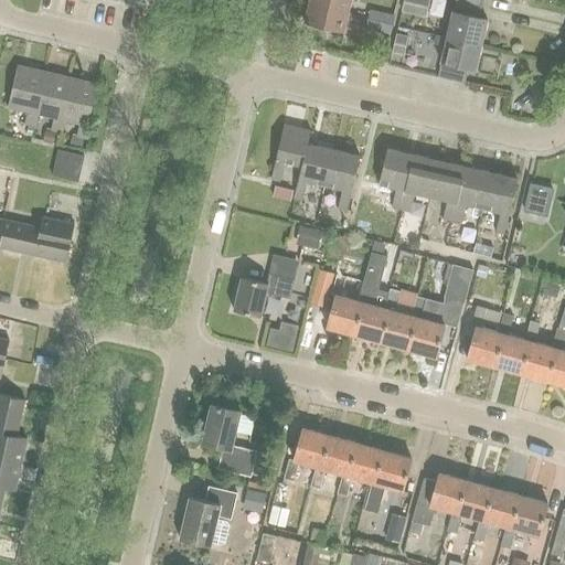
[(309,0),(308,7),(342,14),(345,0),(309,0)]
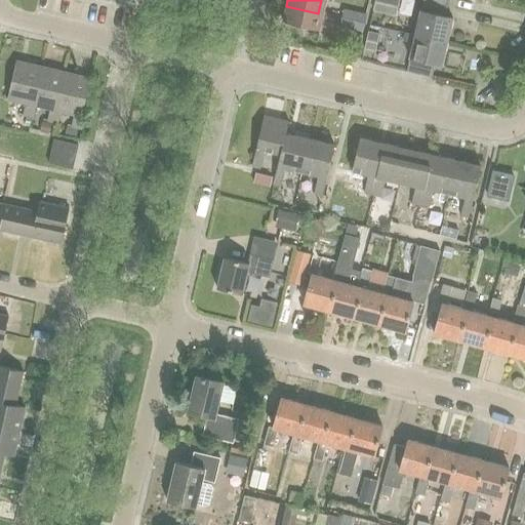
[(374,0),(372,9),(372,10),(396,15),(399,0),(374,0)]
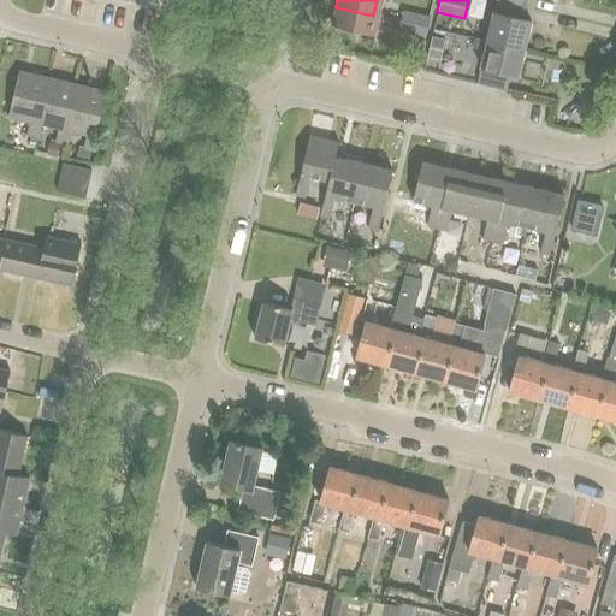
[(522,15),(523,9),(496,1),(486,42),(525,51),(531,23),(520,21),(522,15)]
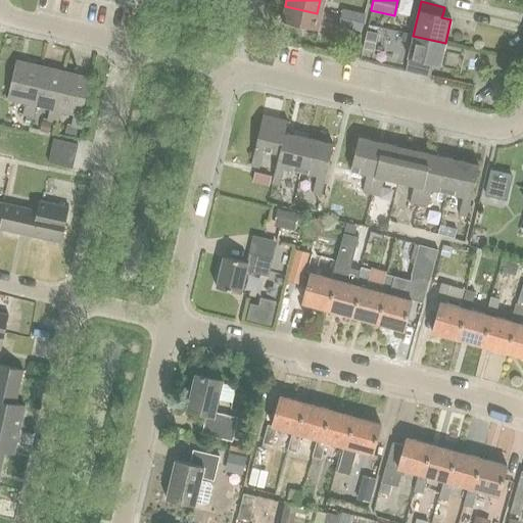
[(285,6),(279,30),(312,37),(317,13),(285,6)]
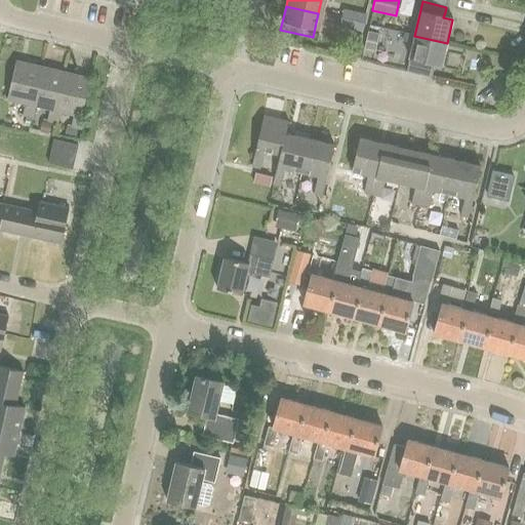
[(342,10),(339,26),(351,29),(355,13),(342,10)]
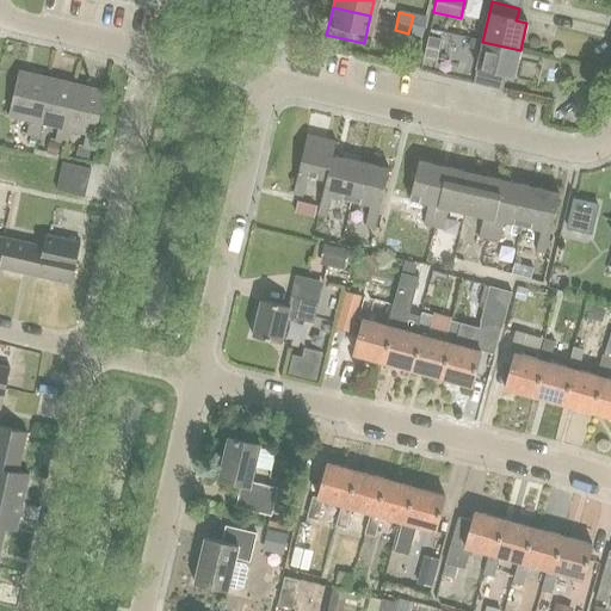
[(413,16),(408,34),(421,37),(426,19),(413,16)]
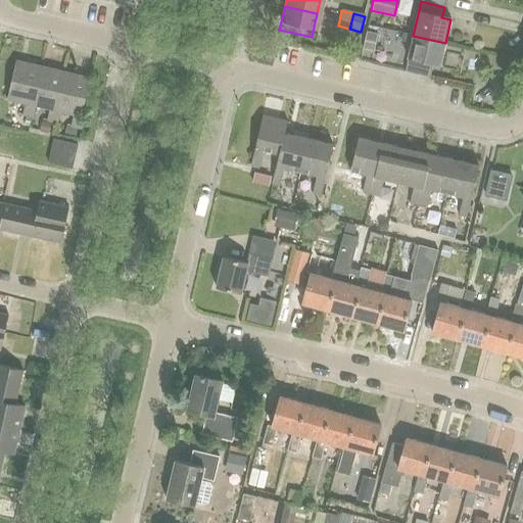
[(373,51),(377,35),(366,33),(363,49),(373,51)]
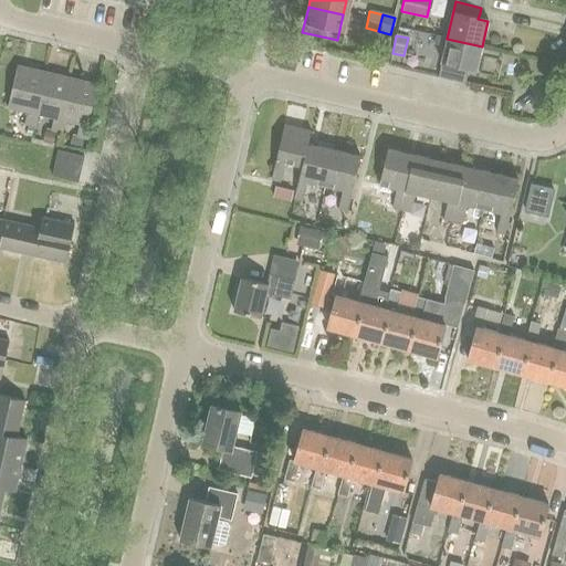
[(482,46),(447,39),(439,37),(437,44),(444,46),(441,64),(468,71),(475,73),(482,46)]
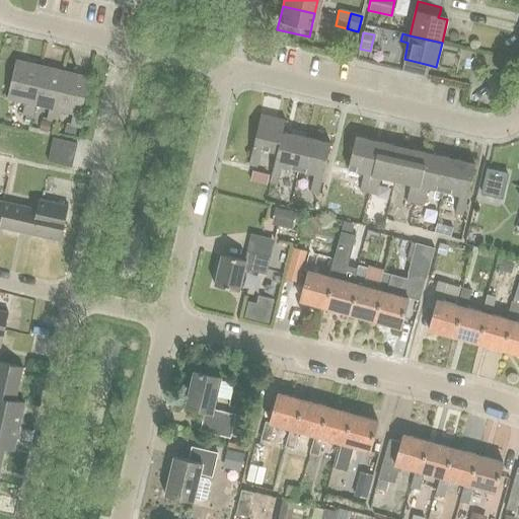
[(429,65),(404,59),(402,70),(427,76),(429,65)]
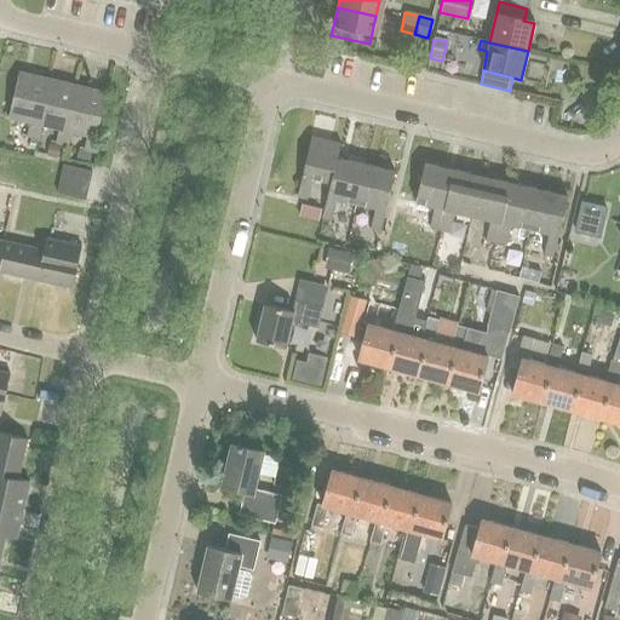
[(19,73),(9,118),(32,122),(28,136),(41,139),(44,126),(40,126),(51,80),(19,73)]
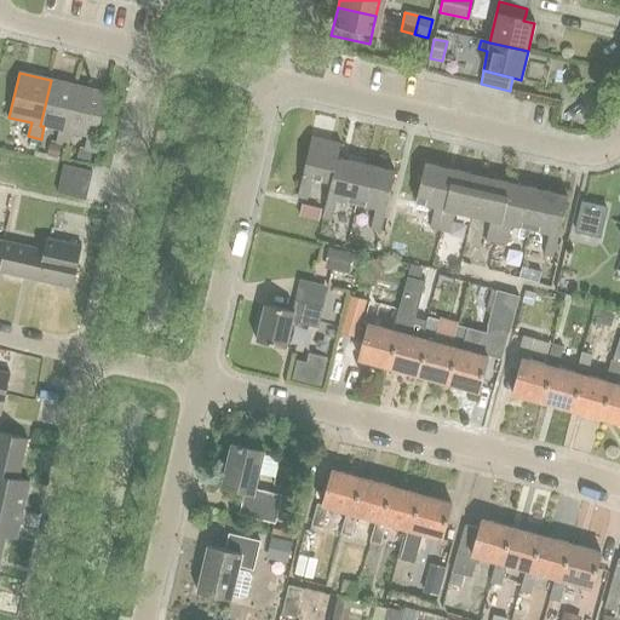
[(51,80),(40,126),(44,126),(61,131),(57,143),(69,147),(73,133),(69,132),(80,86),(51,80)]
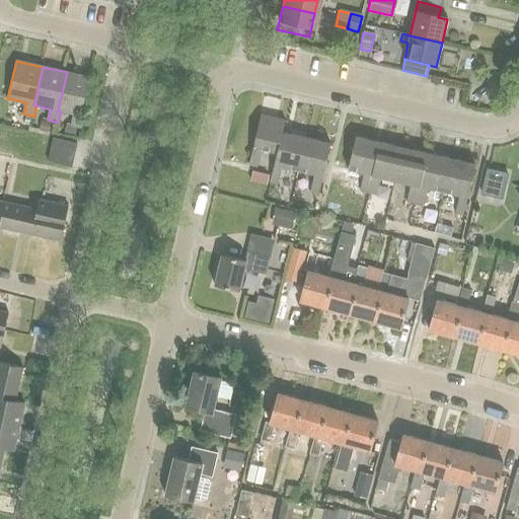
[(58,110),(61,112),(74,115),(71,126),(81,128),(83,117),(81,116),(89,78),(67,72),(58,110)]
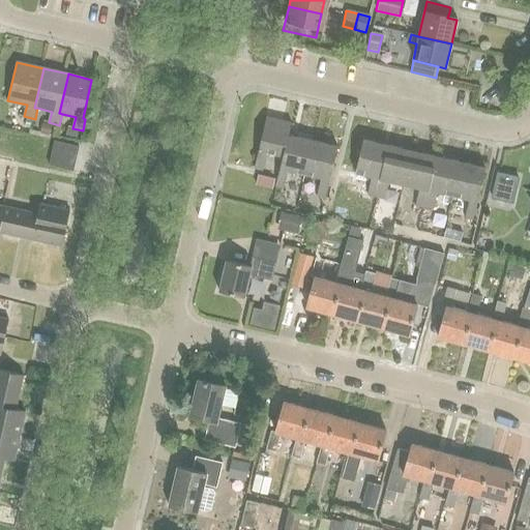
[(265,116),(253,169),(262,171),(266,153),(282,156),(288,135),(291,123),(265,116)]
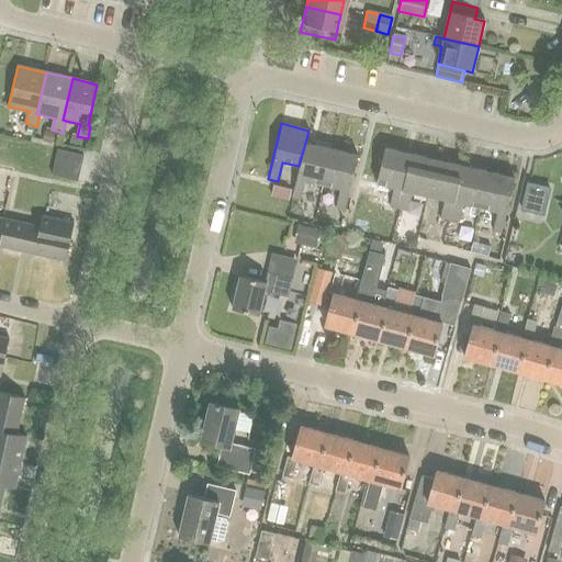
[(45,132),(43,142),(53,144),(55,134),(45,132)]
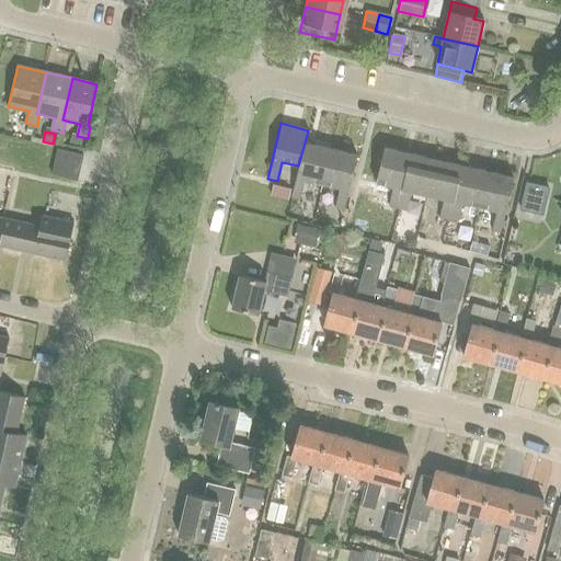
[(71,137),(70,145),(82,147),(83,139),(71,137)]
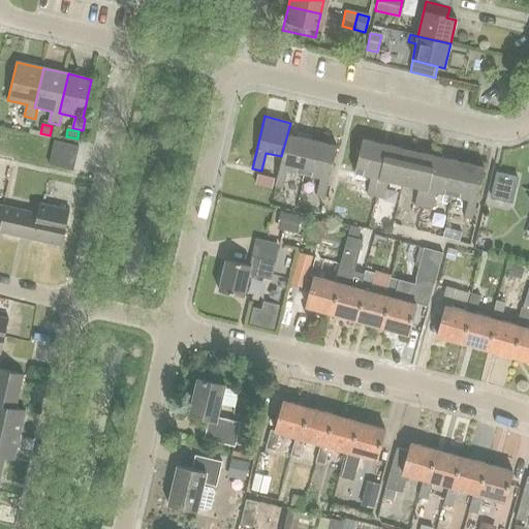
[(281,156),(275,186),(282,188),(286,170),(304,175),(312,141),(287,134),(281,156)]
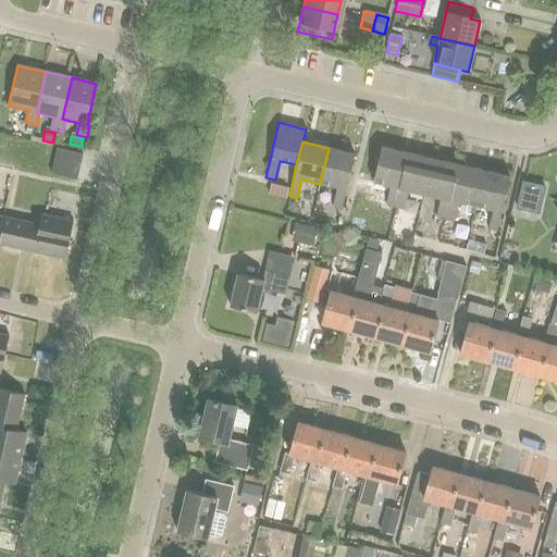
[(381,147),(372,183),(390,187),(385,206),(395,208),(408,153),(381,147)]
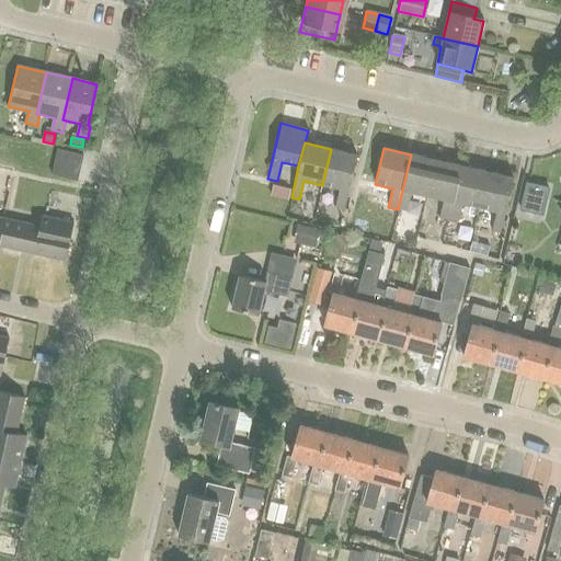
[(55,162),(80,168),(83,155),(58,149),(55,162)]
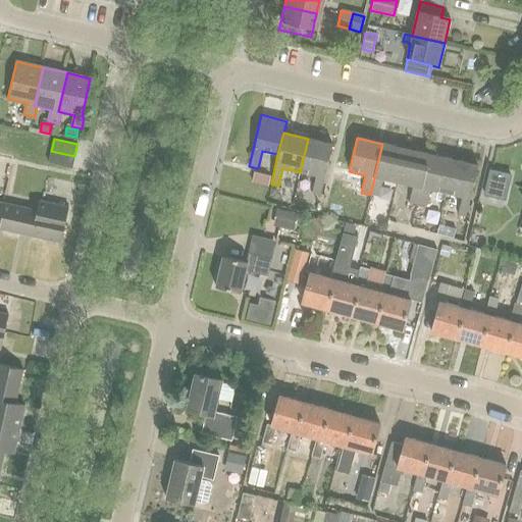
[(308,139),(300,172),(316,176),(312,194),(320,196),(332,145),(308,139)]
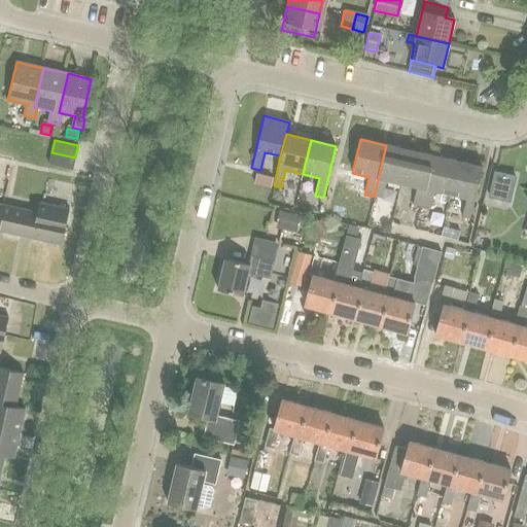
[(386,145),(374,197),(383,199),(386,181),(401,184),(410,151),(386,145)]
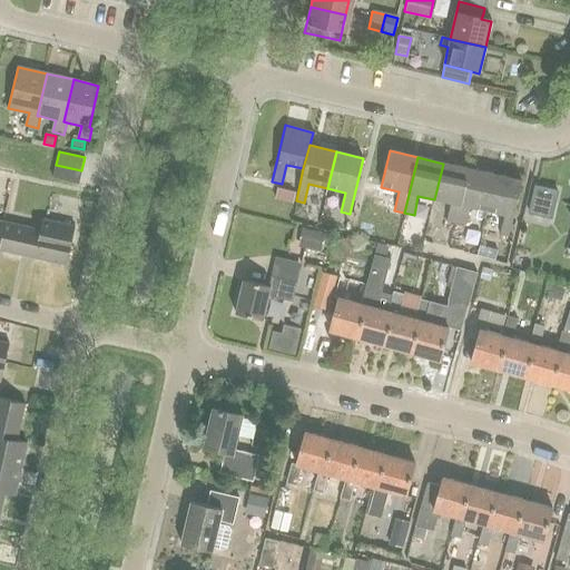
[(443,164),(434,199),(450,204),(445,223),(455,225),(469,169),(443,164)]
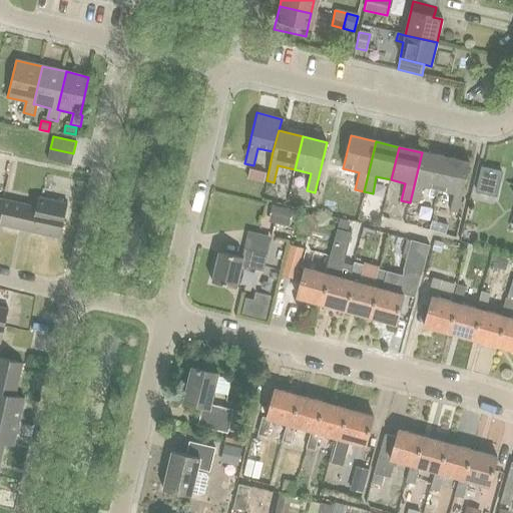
[(71,165),(73,153),(50,148),(47,160),(71,165)]
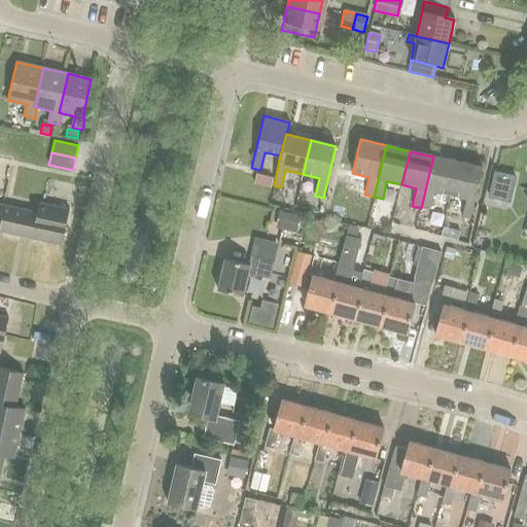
[(433,156),(421,208),(430,210),(434,192),(450,197),(458,163),(433,156)]
